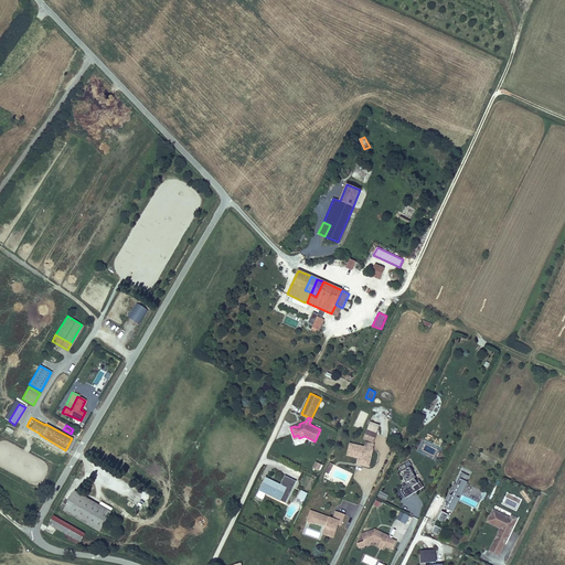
[(365,429),(361,438),(370,443),(374,434),(365,429)]
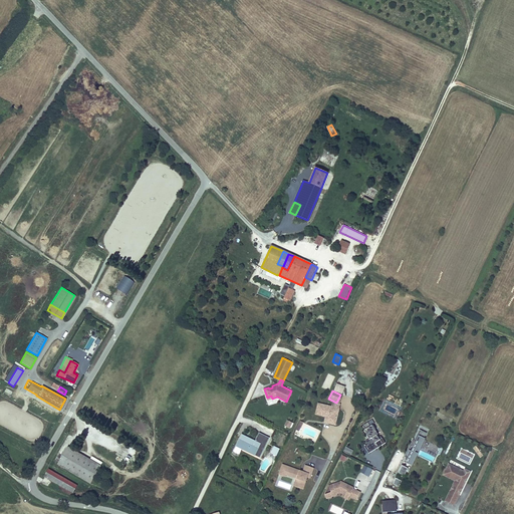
[(327,417),(325,423),(333,424),(337,404),(330,403),(329,407),(316,404),(314,414),(323,416),(327,417)]
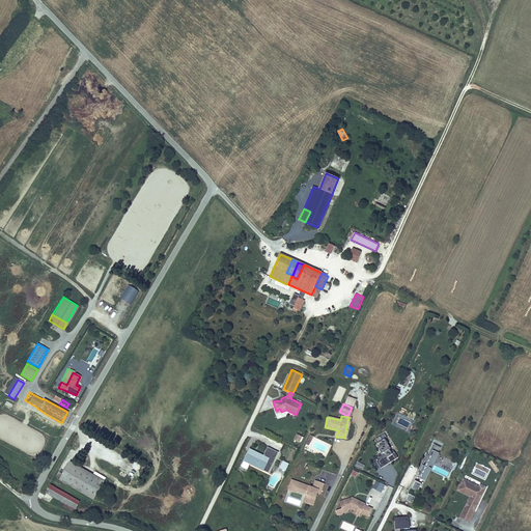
[(381,468),(397,457),(395,452),(394,452),(393,450),(391,451),(389,449),(390,448),(385,439),(387,438),(385,434),(374,439),(378,443),(376,444),(379,448),(381,453),(378,455),(380,458),(376,460),(380,467),(381,468)]
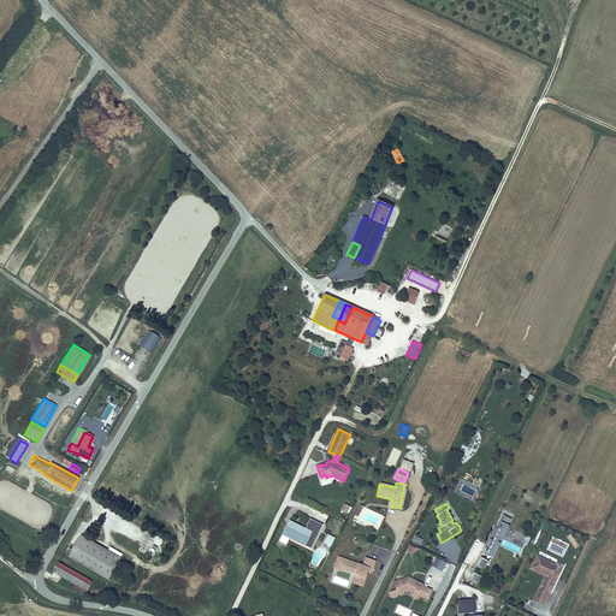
[(502,537),(511,517),(503,513),(496,526),(495,525),(483,550),(485,550),(485,549),(493,554),(499,543),(492,539),(491,538),(493,533),(496,534),(502,537)]
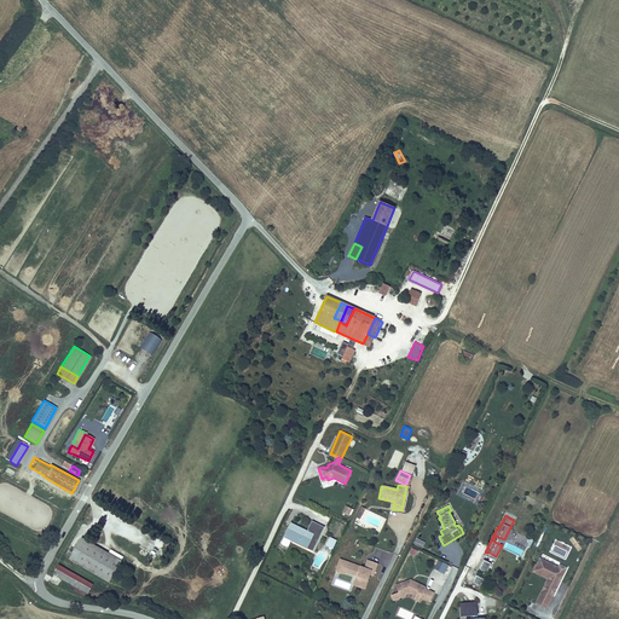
[(319,537),(324,526),(312,520),(308,527),(313,530),(312,531),(308,528),(307,531),(319,537)]
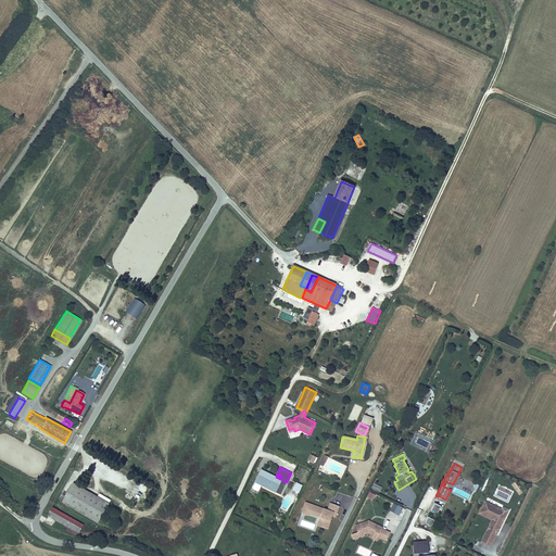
[(445,502),(452,490),(463,467),(462,467),(453,484),(451,490),(445,500),(438,495),(438,496),(437,497),(445,502)]
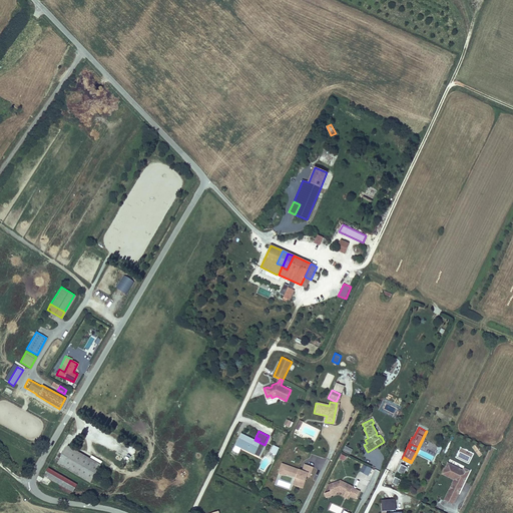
[(260,457),(265,446),(265,445),(254,440),(246,436),(245,439),(239,436),(236,444),(241,447),(241,448),(260,457)]
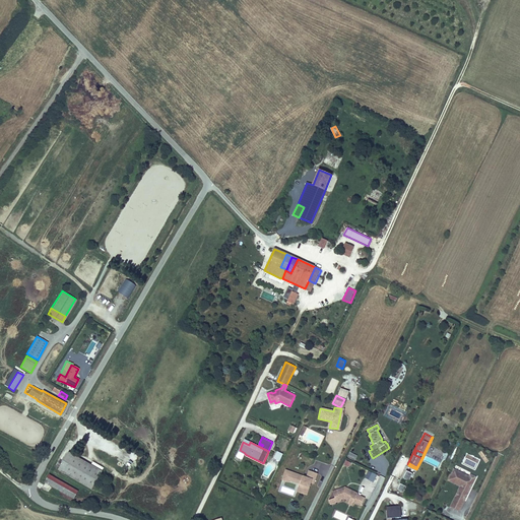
[(242,459),(245,454),(245,453),(240,450),(237,456),(242,459)]
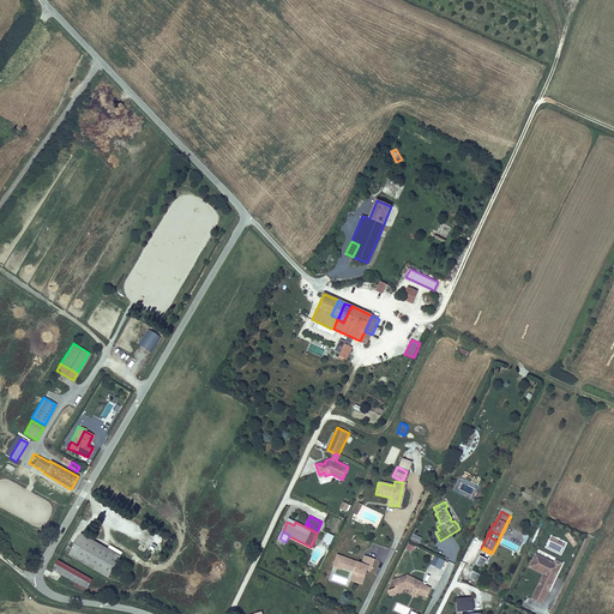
[(321,542),(331,546),(335,536),(325,533),(321,542)]
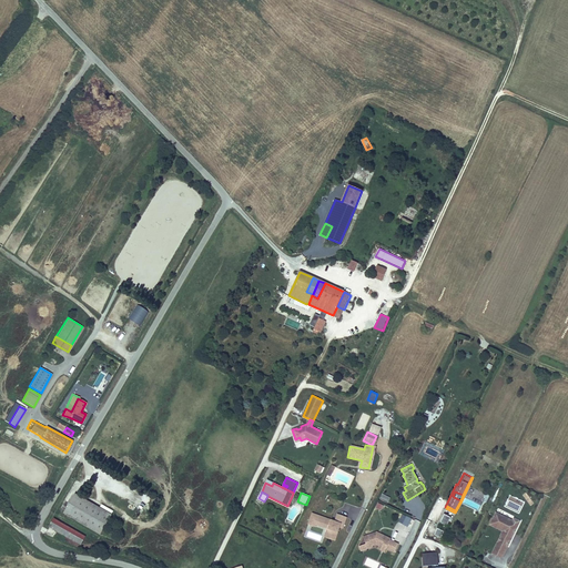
[(523,495),(530,506),(534,504),(526,493),(523,495)]
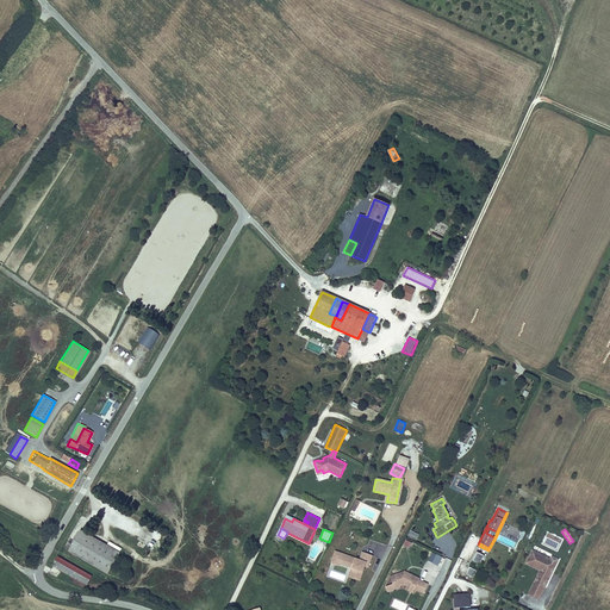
[(81,530),(69,552),(107,574),(119,553),(81,530)]
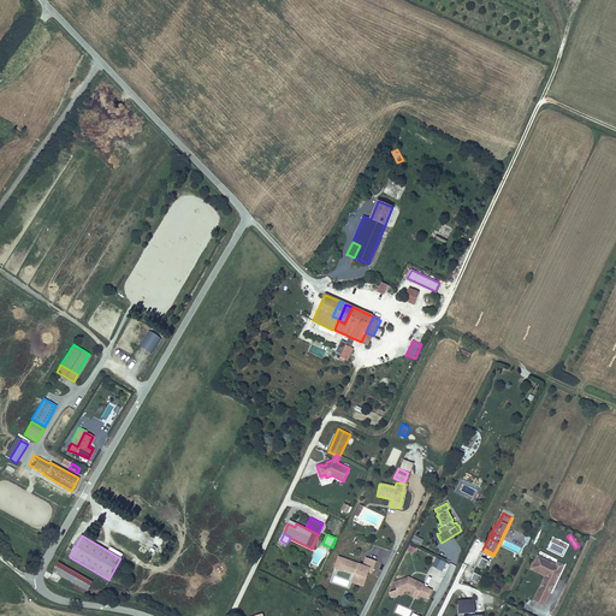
[(362,567),(360,566),(360,564),(338,556),(336,562),(344,566),(343,569),(355,573),(351,582),(363,586),(368,572),(372,573),(375,561),(366,557),(362,567)]
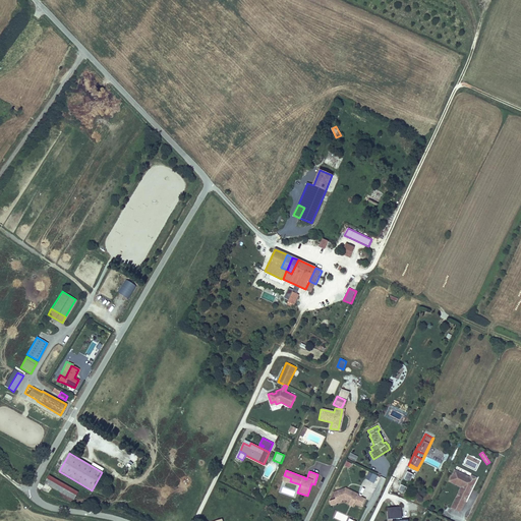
[(473,485),(476,477),(471,475),(470,477),(455,470),(452,476),(457,479),(458,480),(456,484),(461,486),(459,491),(467,497),(471,488),(470,487),(471,484),(473,485)]
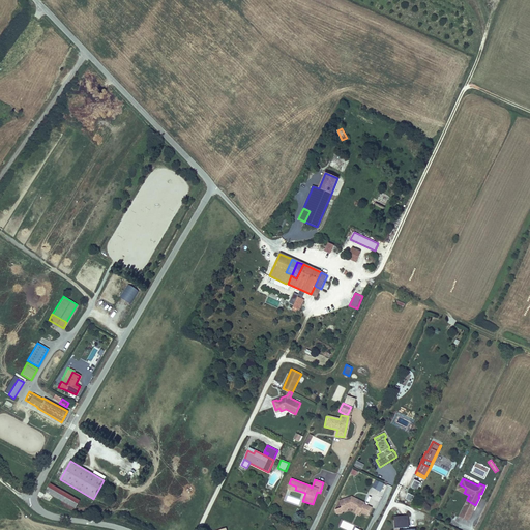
[(416,490),(420,482),(414,479),(410,487),(416,490)]
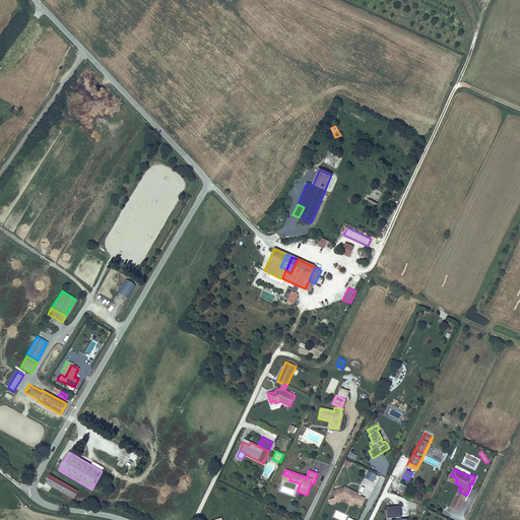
[(372,473),(368,480),(374,483),(377,475),(372,473)]
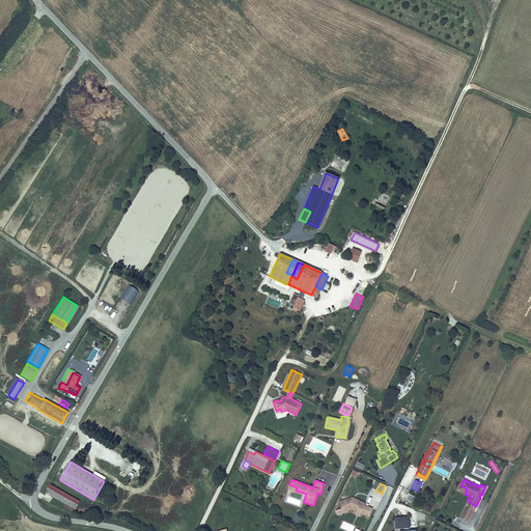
[(80,502),(51,484),(46,493),(76,509),(80,502)]
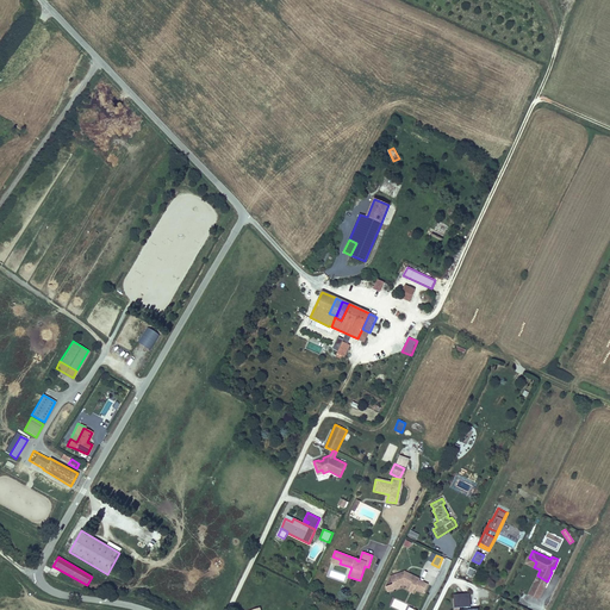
[(465,574),(470,562),(464,560),(459,572),(465,574)]
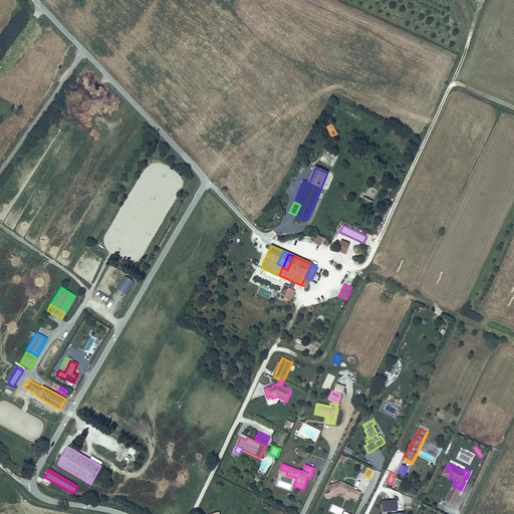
[(399,486),(402,480),(396,478),(393,483),(399,486)]
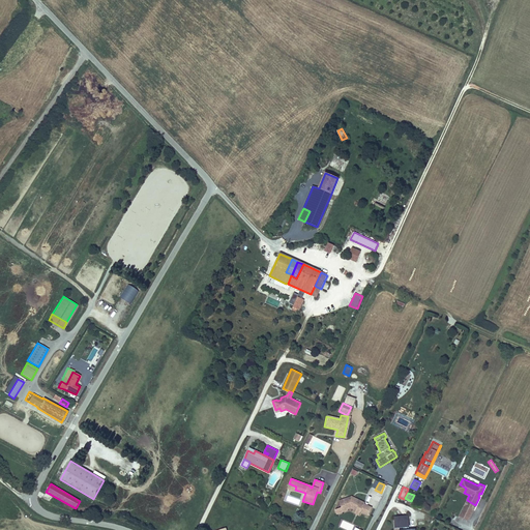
[(364,503),(364,502),(351,496),(339,501),(343,512),(348,510),(348,509),(351,508),(356,510),(357,508),(360,510),(360,511),(367,516),(372,507),(364,503)]
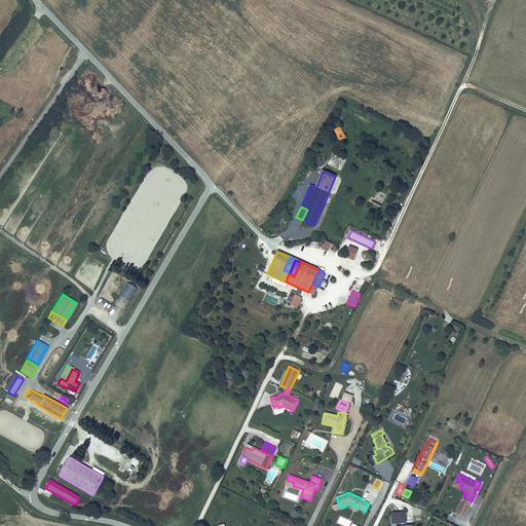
[(472,501),(463,496),(461,501),(470,505),(472,501)]
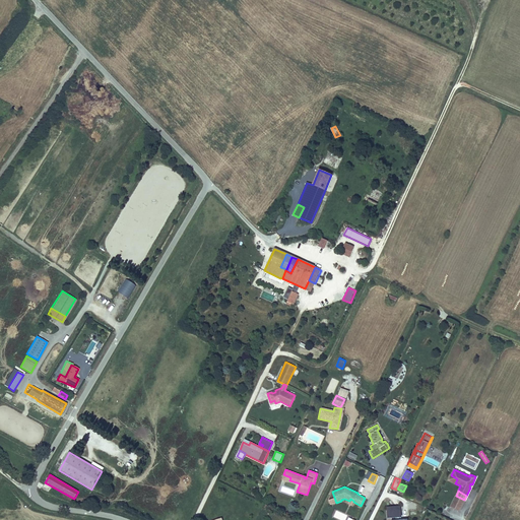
[(459,510),(464,500),(456,496),(451,506),(459,510)]
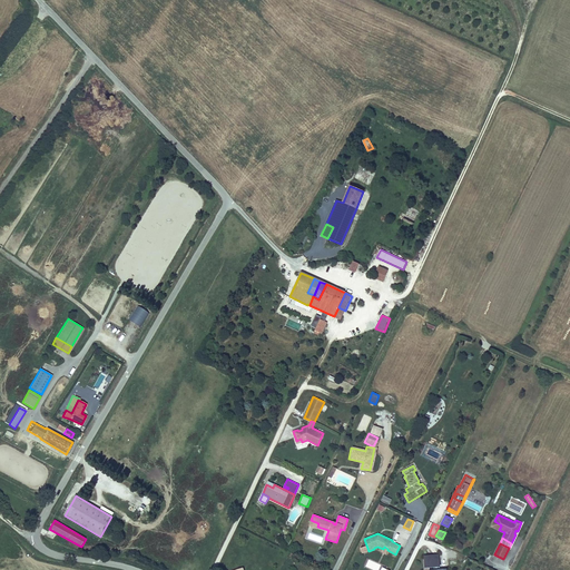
[(445,569),(446,569),(440,569),(439,554),(424,556),(425,568),(433,567),(433,569),(445,569)]
